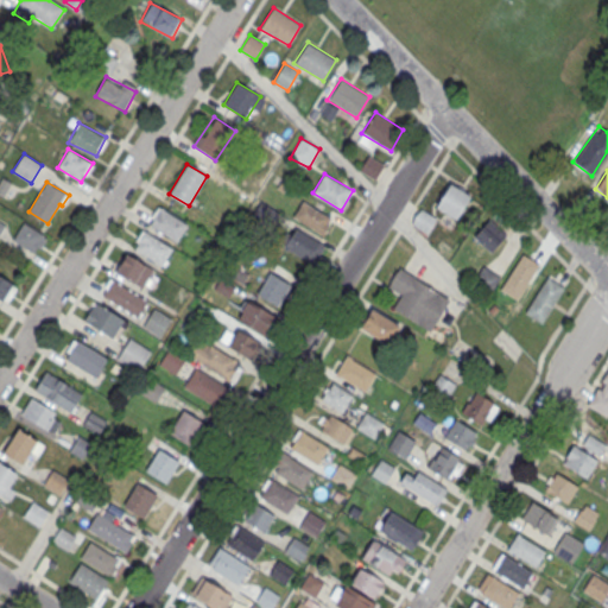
[(450,184),(469,196),(456,217),(432,206),(438,197),(441,198),(450,184)]
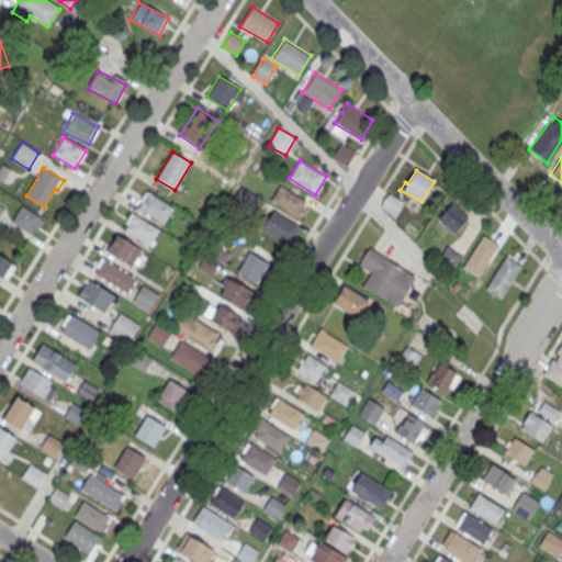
[(271,201),(300,217),(308,202),(280,186),(271,201)]
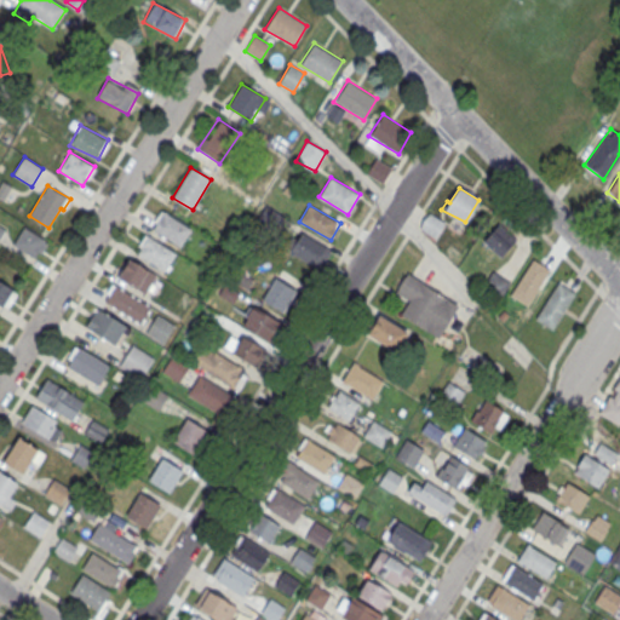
[(153,229),(181,246),(191,229),(164,211),(160,210),(154,220),(156,223),(153,229)]
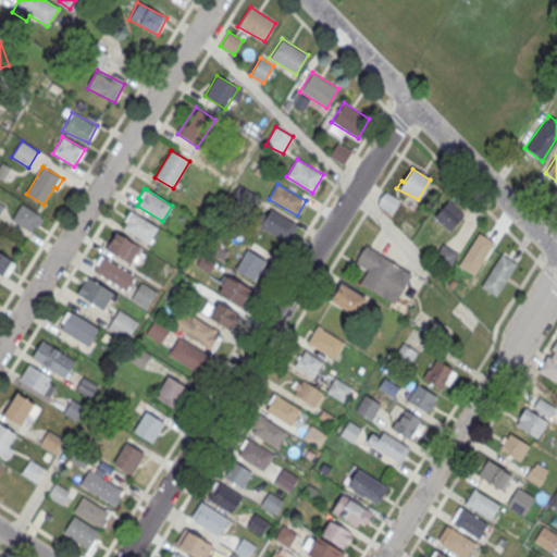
[(376,206),(392,214),(400,199),(384,190),(376,206)]
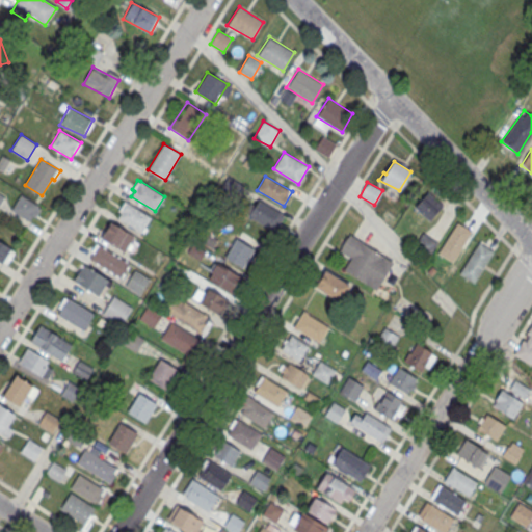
[(20,192),(38,204),(28,219),(10,208),(20,192)]
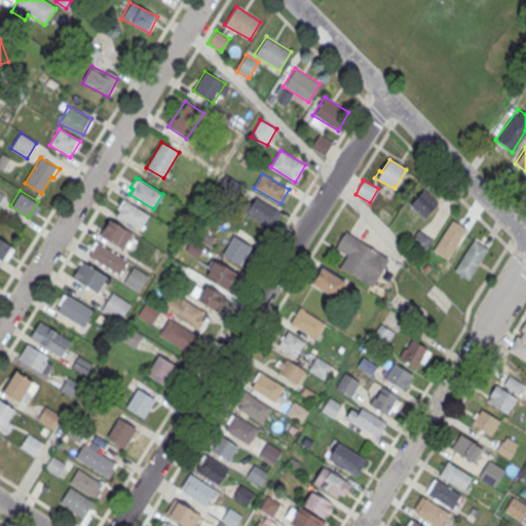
[(424,218),(438,203),(424,190),(410,204),(424,218)]
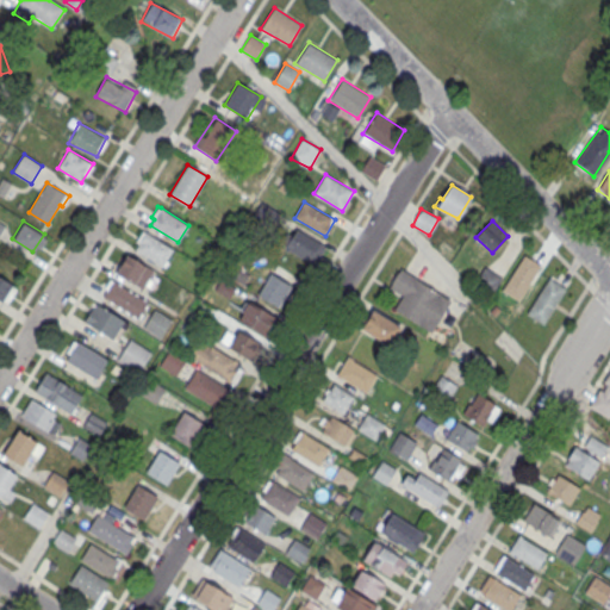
[(284,247),(315,266),(327,247),(294,228),(284,247)]
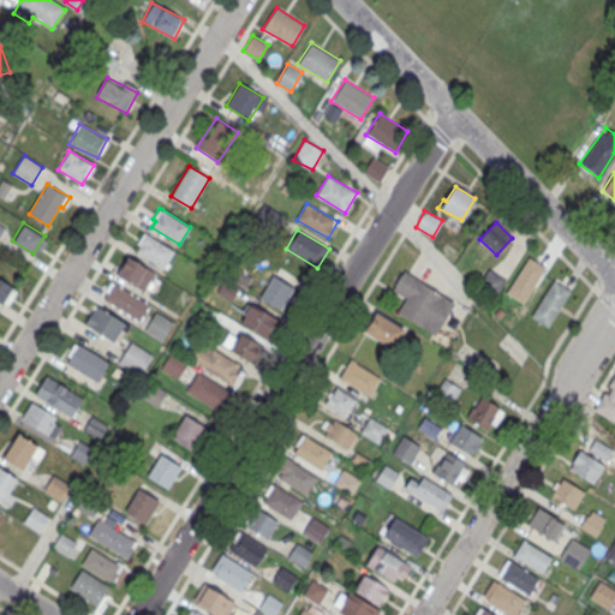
[(143,232),(175,251),(163,269),(136,252),(139,246),(136,243),(143,232)]
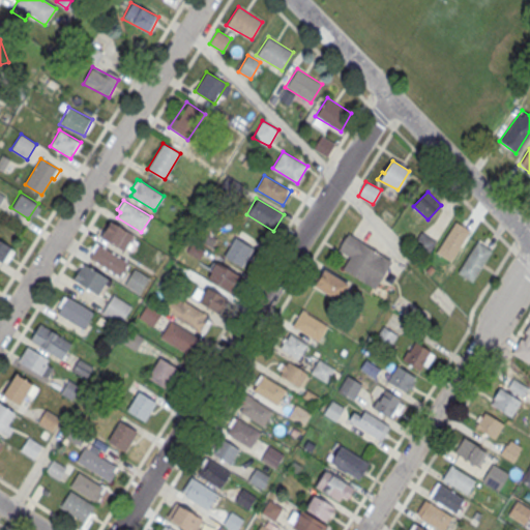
[(470,228),(450,260),(435,251),(454,218),(470,228)]
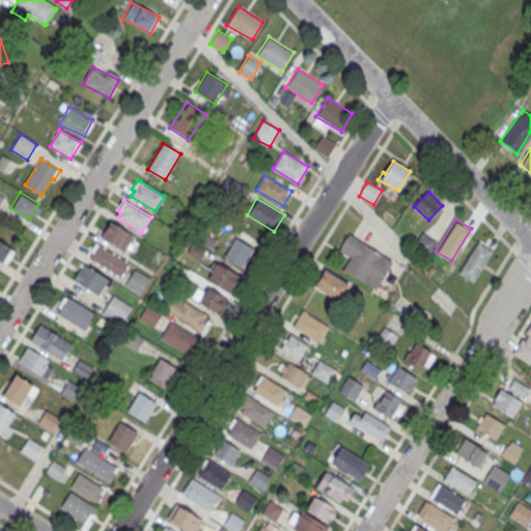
[(135,234),(110,221),(101,238),(124,251),(135,234)]
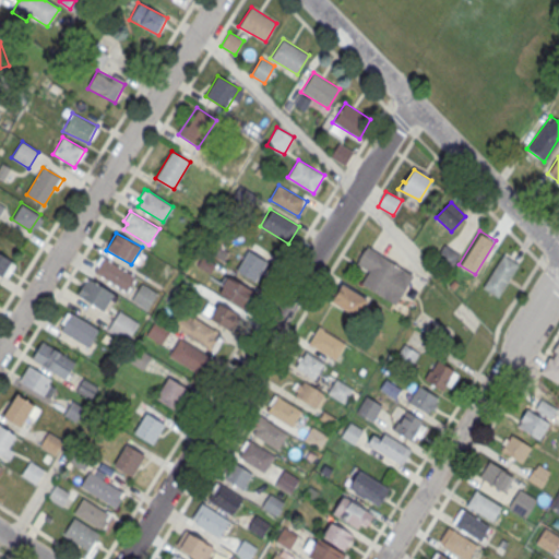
[(367,244),(413,273),(394,302),(360,282),(368,269),(356,261),(367,244)]
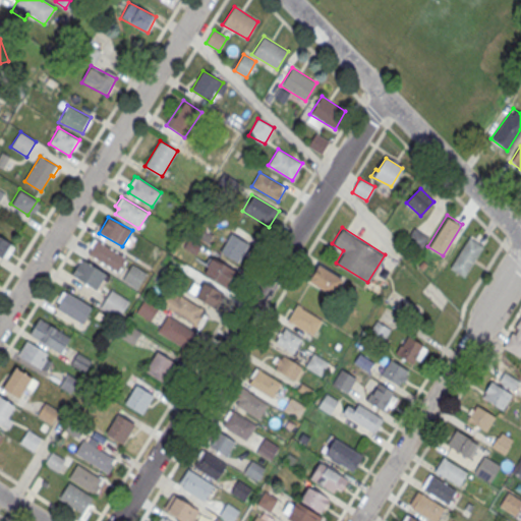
[(428,237),(414,228),(404,243),(419,252),(428,237)]
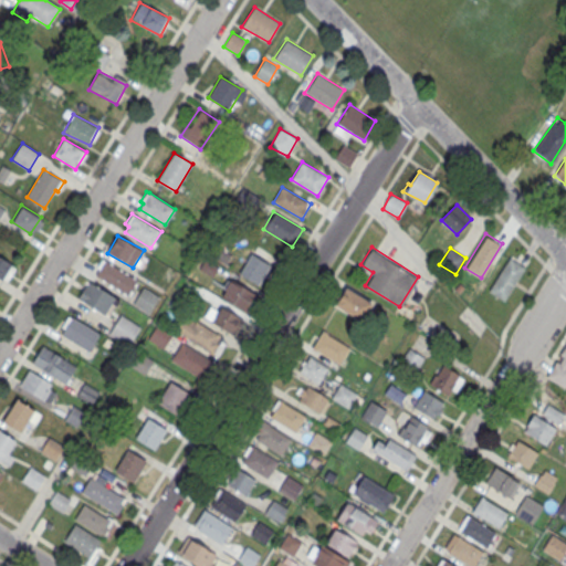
[(239,274),(260,286),(272,263),(251,252),(239,274)]
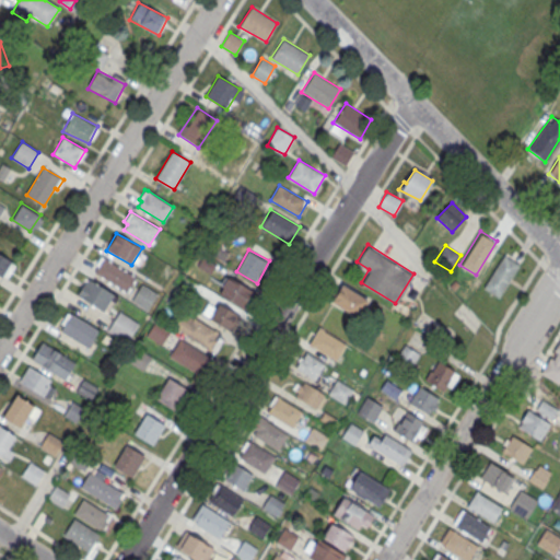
[(518,261),(499,295),(482,286),(503,253),(518,261)]
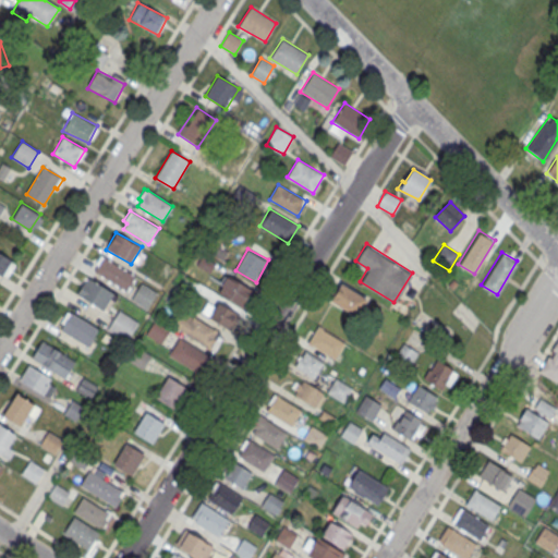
[(0,275),(5,279),(15,263),(0,253),(0,275)]
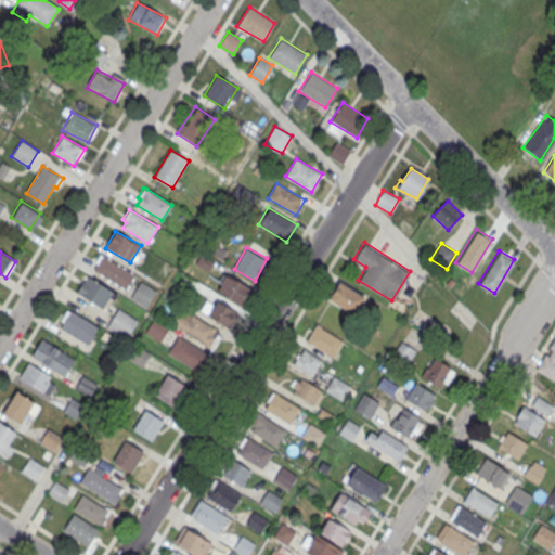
[(103,255),(134,274),(126,289),(93,269),(103,255)]
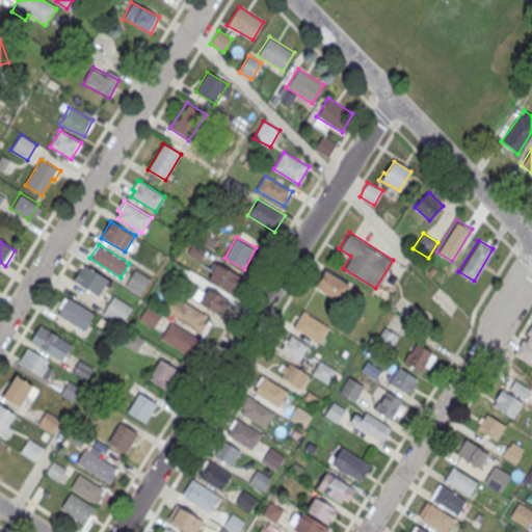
[(232,293),(241,275),(215,262),(206,278),(232,293)]
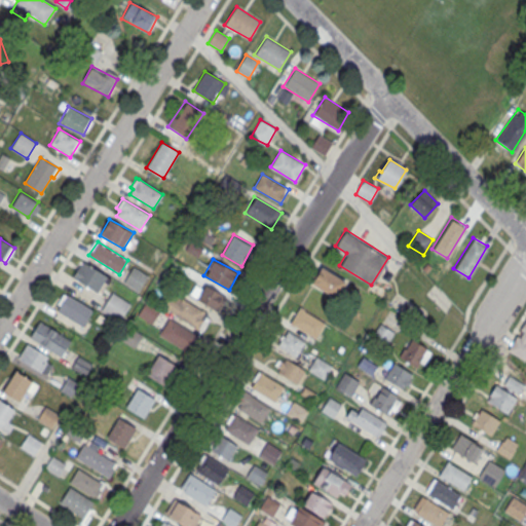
[(100,295),(109,278),(81,263),(72,279),(100,295)]
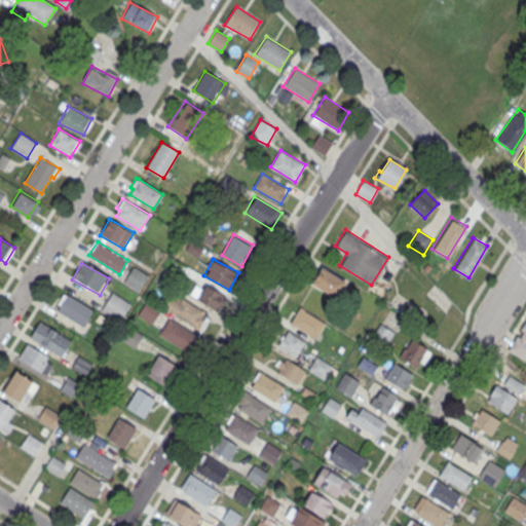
[(134,266),(123,282),(139,291),(148,276),(134,266)]
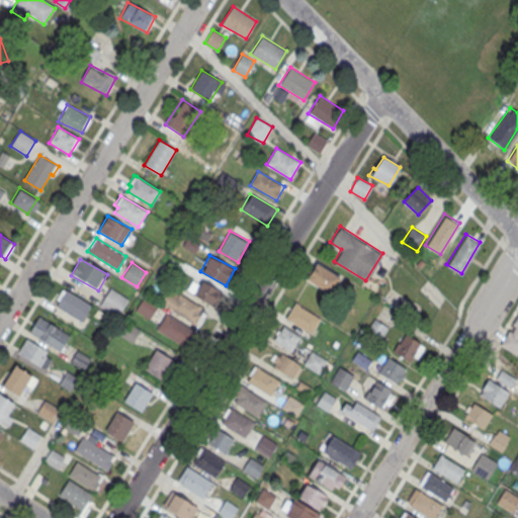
[(307,279),(331,295),(342,278),(317,263),(307,279)]
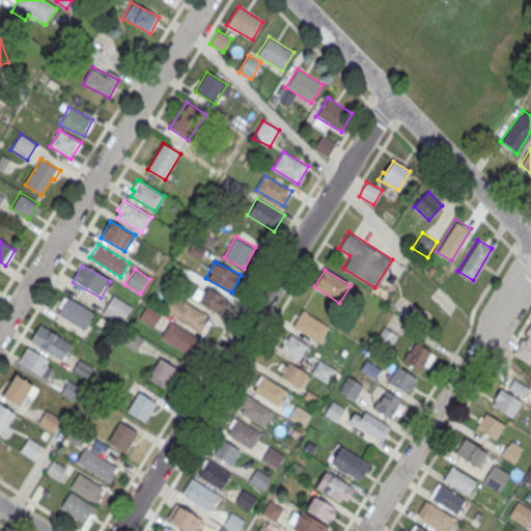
[(197,302),(217,313),(225,299),(206,287),(197,302)]
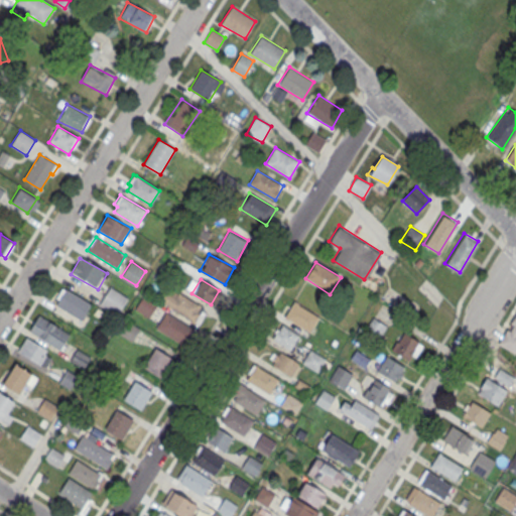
[(110,286),(129,297),(118,315),(99,304),(110,286)]
